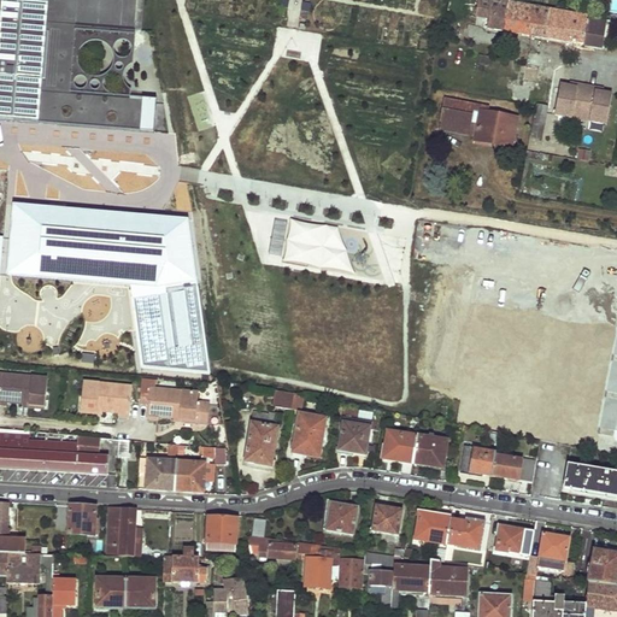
[(137,0),(1,0),(0,29),(0,94),(12,97),(10,122),(39,124),(40,118),(130,125),(130,131),(154,134),(156,119),(142,119),(144,99),(72,93),(77,25),(136,30),(137,0)]
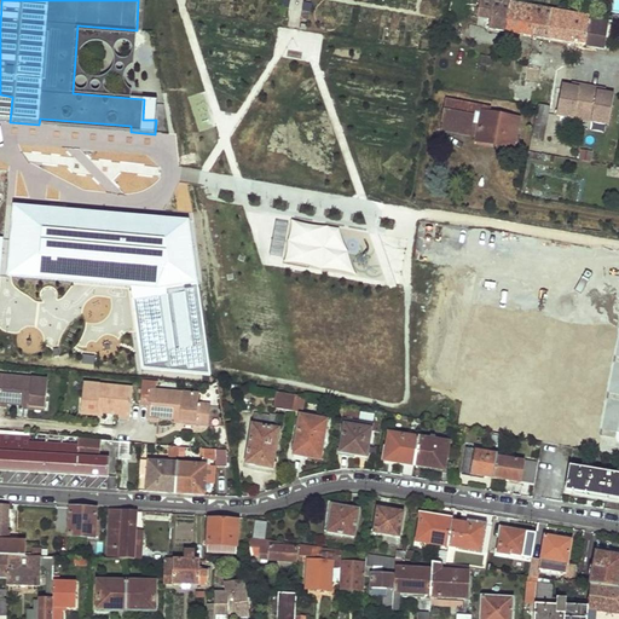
[(450,0),(449,10),(482,16),(484,0),(450,0)]
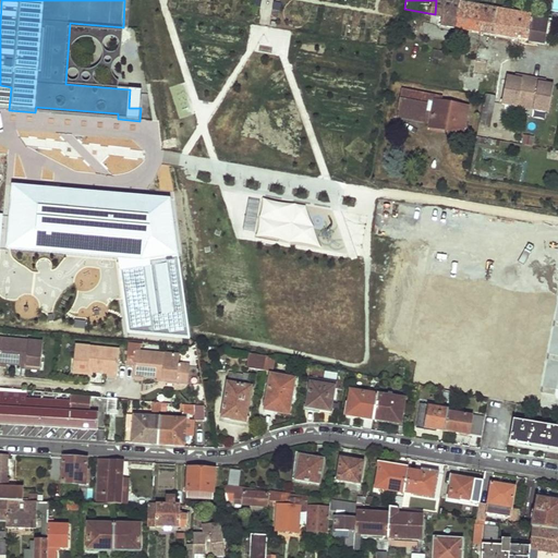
[(440,25),(457,27),(460,2),(446,0),(436,0),(435,14),(443,15),(440,25)]
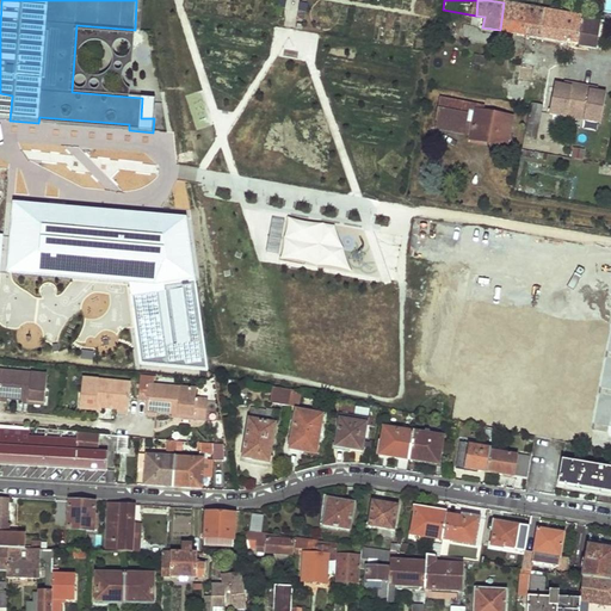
[(545,10),(504,2),(500,30),(542,37),(545,10)]
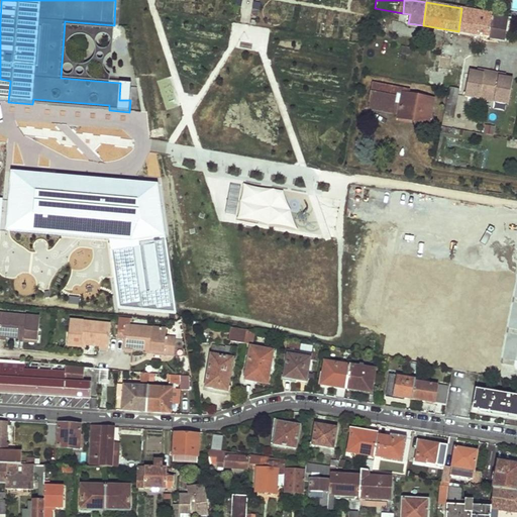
[(506,16),(461,8),(458,31),(503,40),(506,16)]
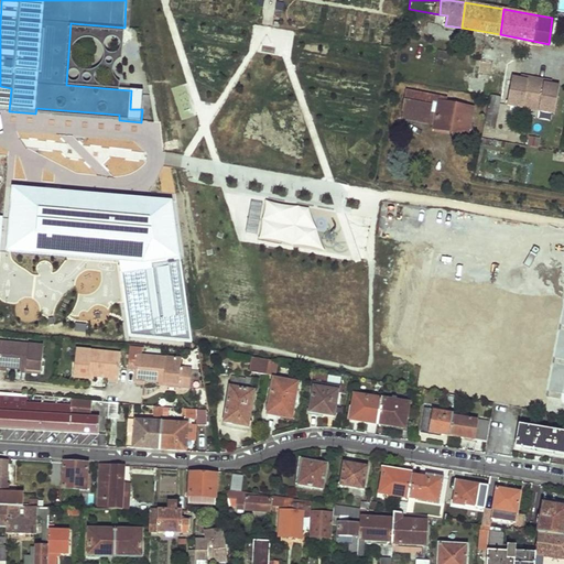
[(507,105),(554,114),(559,86),(550,85),(544,83),(544,80),(528,77),(527,80),(511,77),(507,105)]
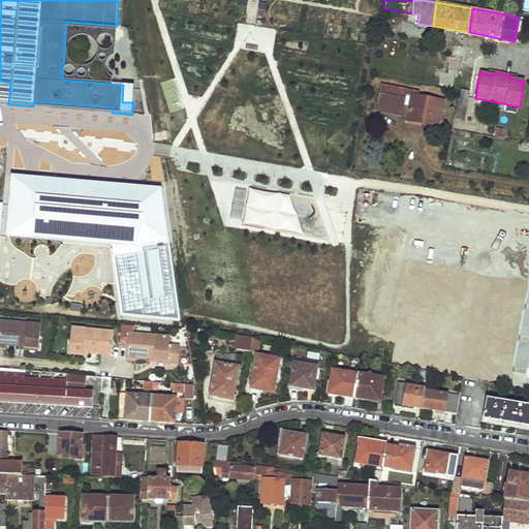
[(0,81),(0,103),(8,104),(10,83),(0,81)]
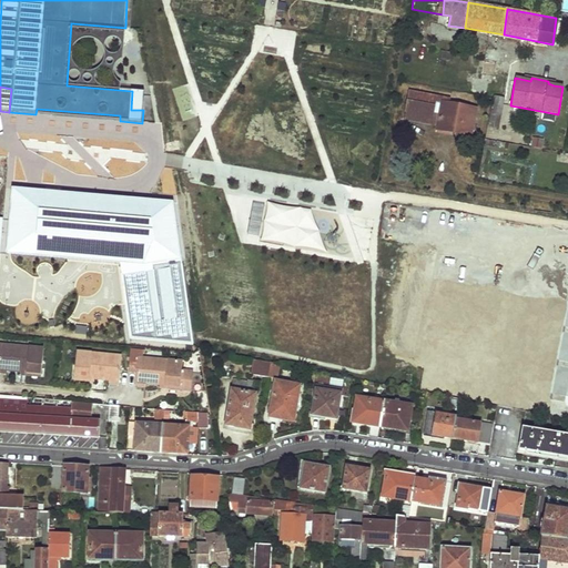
[(143,110),(144,92),(132,91),(131,110),(143,110)]
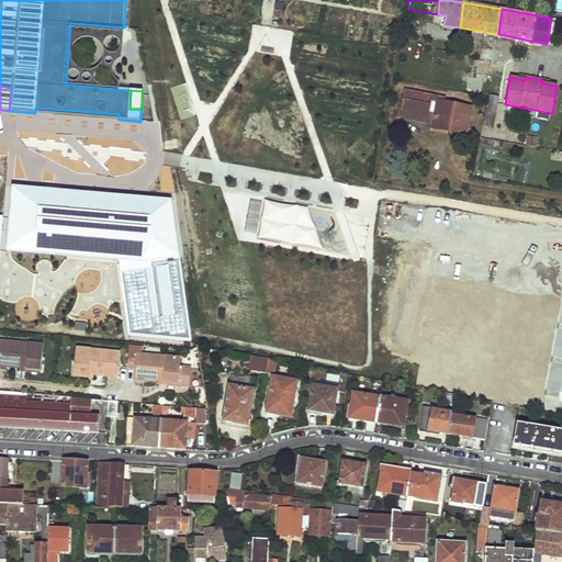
[(445,98),(406,90),(402,110),(428,114),(431,100),(437,101),(444,102),(445,98)]
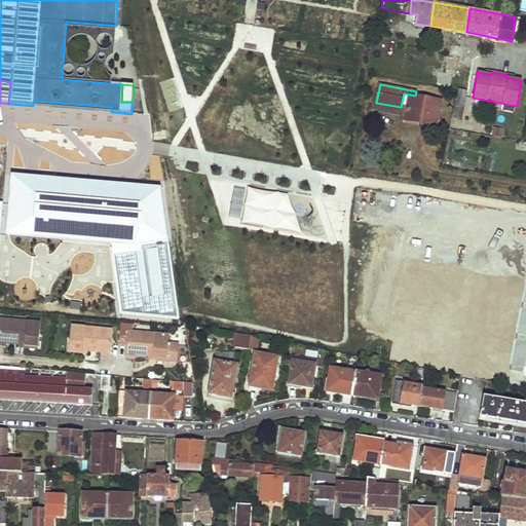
[(461,113),(466,89),(457,88),(453,111),(461,113)]
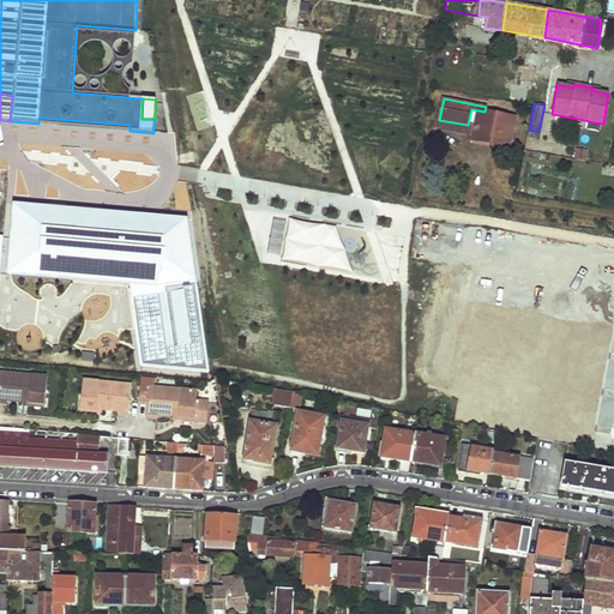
[(477,110),(471,109),(468,125),(439,120),(438,128),(473,136),(477,110)]
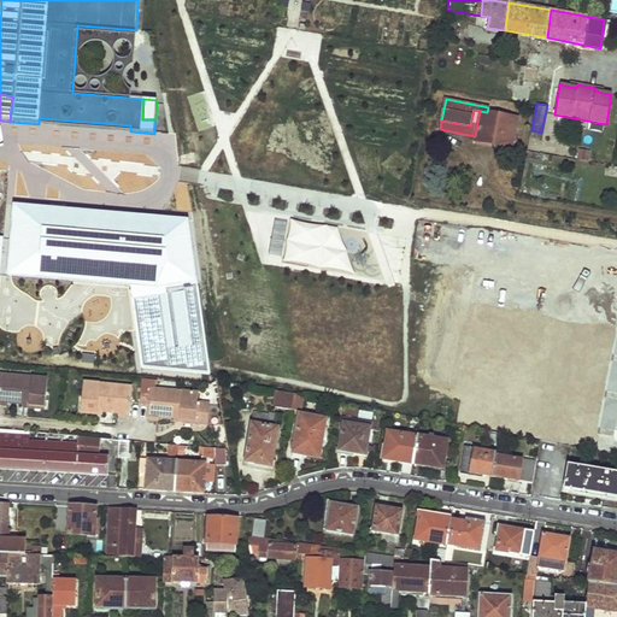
[(512,142),(517,118),(487,112),(480,111),(475,136),(474,140),(487,142),(488,137),(512,142)]
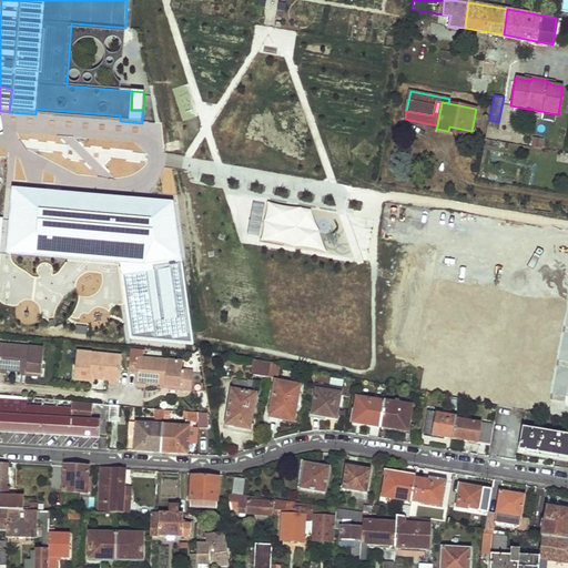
[(36,114),(120,121),(120,115),(37,109),(36,114)]
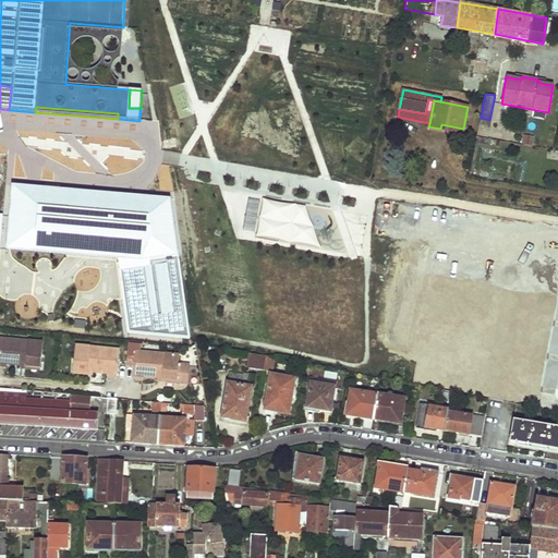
[(171,198),(13,184),(4,250),(119,258),(129,332),(189,338),(171,198)]
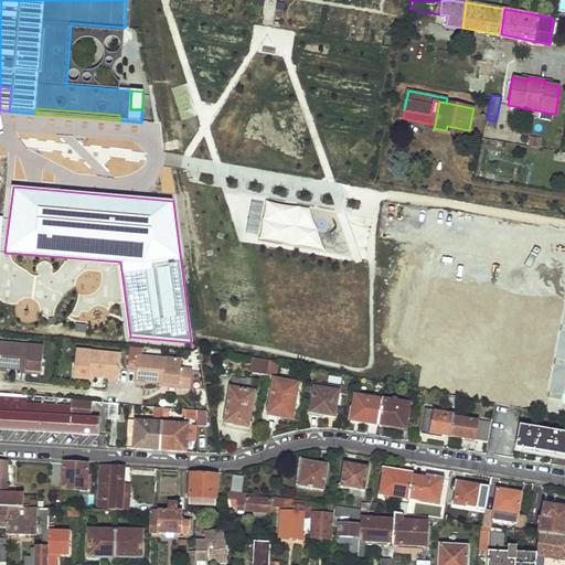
[(253,200),(247,232),(267,235),(273,203),(253,200)]
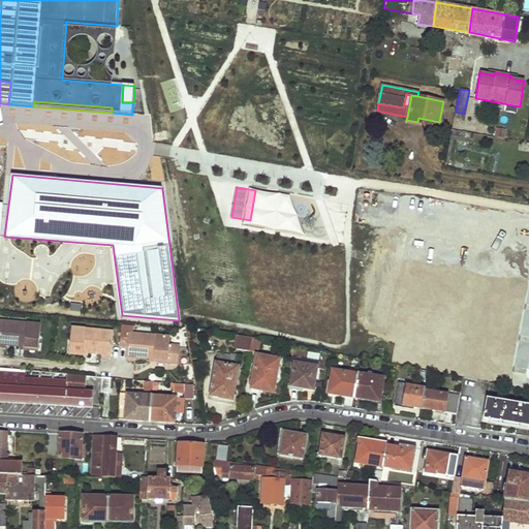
[(39,327),(0,322),(0,346),(5,347),(5,345),(21,346),(38,348),(39,327)]
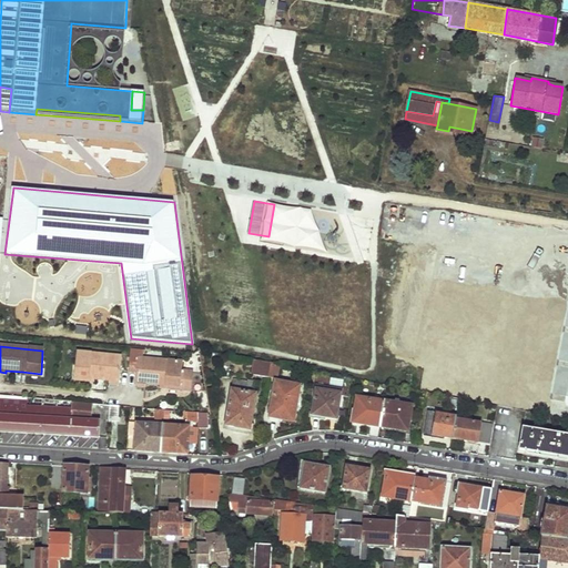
[(137,372),(135,385),(148,386),(148,383),(161,384),(182,385),(183,363),(138,359),(139,348),(131,347),(129,371),(137,372)]
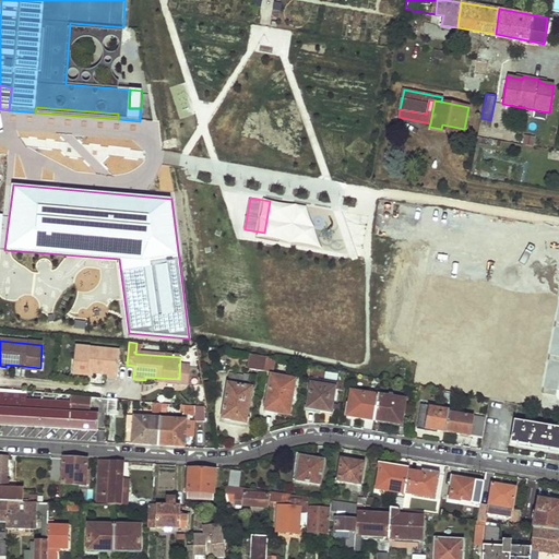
[(120,353),(76,347),(73,369),(93,372),(107,373),(107,377),(117,378),(120,353)]
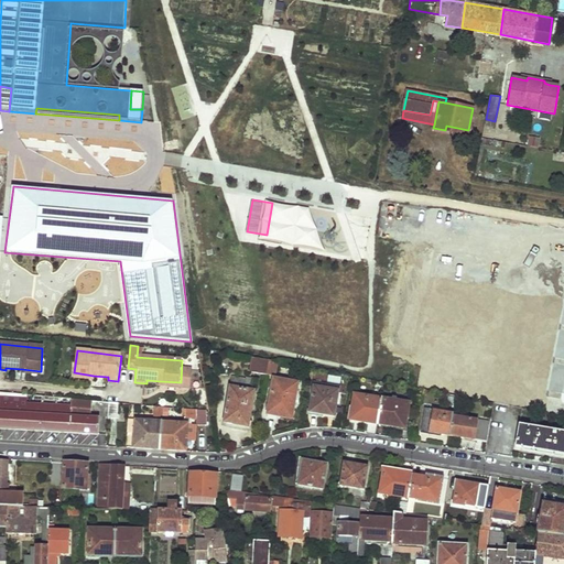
[(268,360),(257,358),(253,371),(253,372),(266,375),(268,360)]
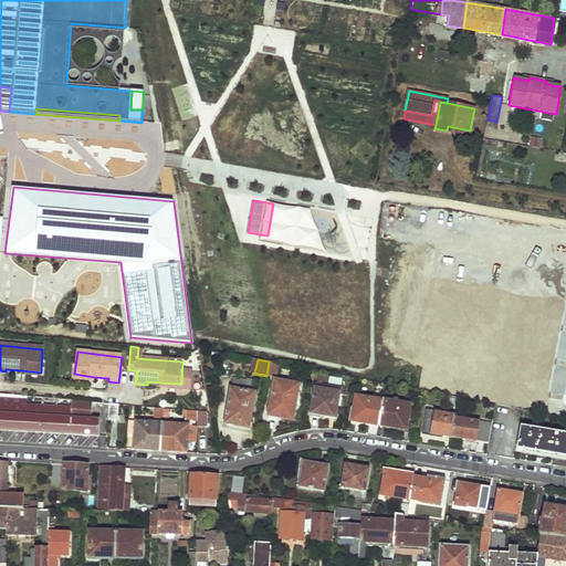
[(276,377),(279,363),(269,362),(266,376),(276,377)]
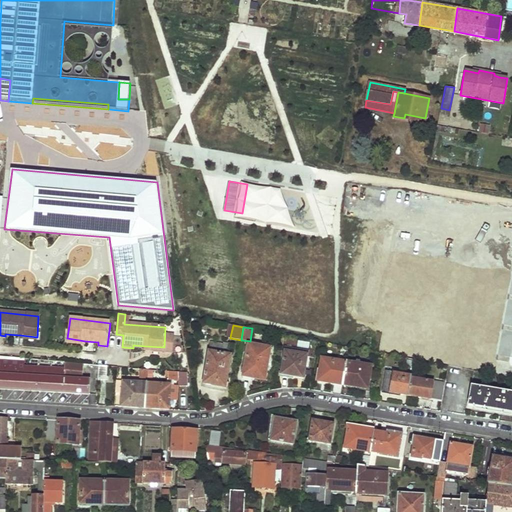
[(511,336),(476,330),(471,361),(511,368),(511,336)]
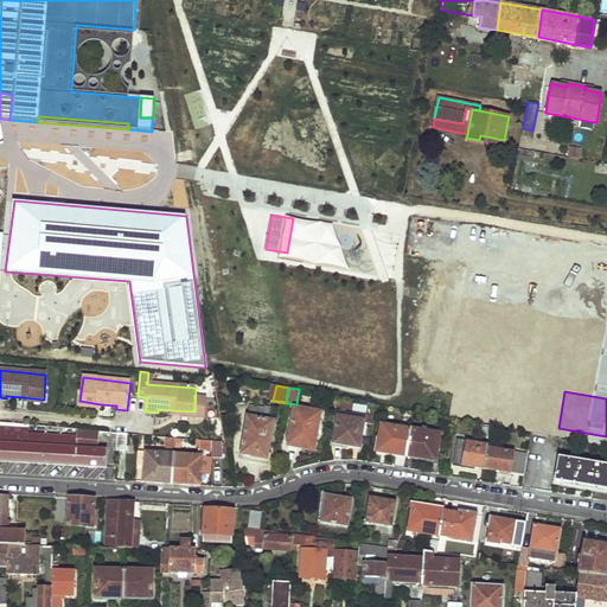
[(249,414),(264,416),(267,408),(250,406),(249,414)]
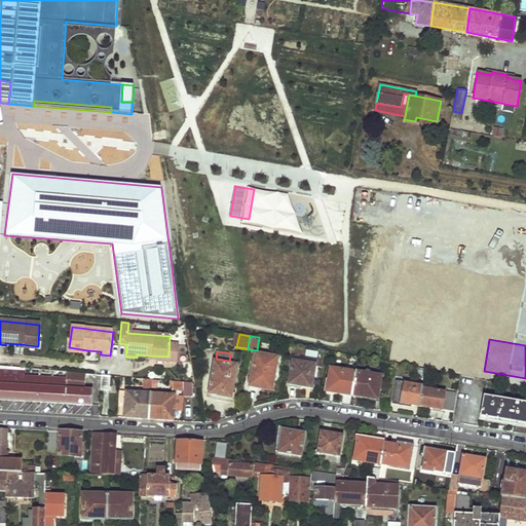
[(273,385),(277,357),(256,352),(250,385),(258,387),(259,383),(273,385)]
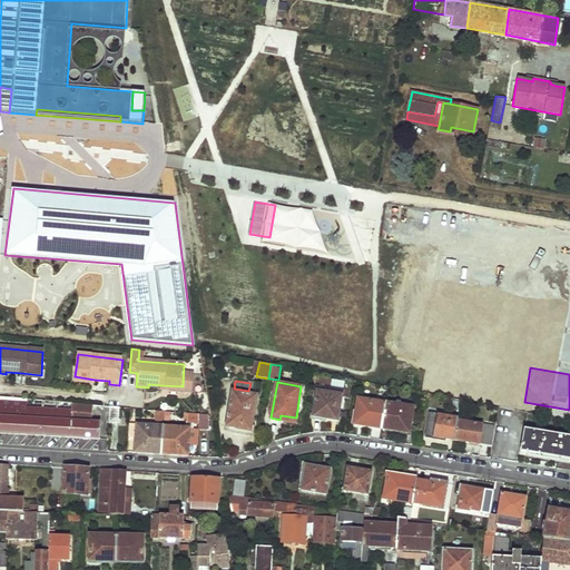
[(248,391),(257,393),(258,385),(251,383),(248,391)]
